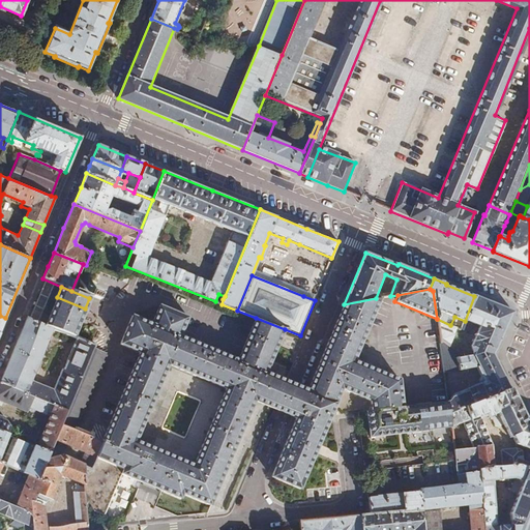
[(437,319),(443,372),(468,369),(469,372),(480,370),(481,372),(498,363),(494,355),(496,352),(513,312),(474,296),(465,321),(461,329),(464,330),(468,321),(480,326),(473,345),(475,352),(466,354),(466,357),(459,357),(454,350),(452,347),(449,346),(458,327),(450,325),(437,319)]
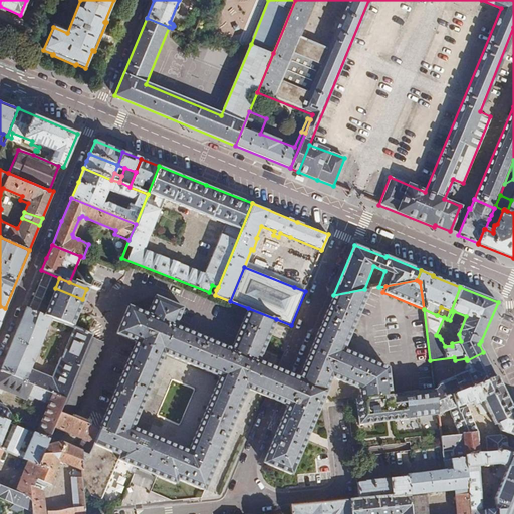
[(44,315),(51,318),(71,326),(82,299),(55,288),(44,315)]
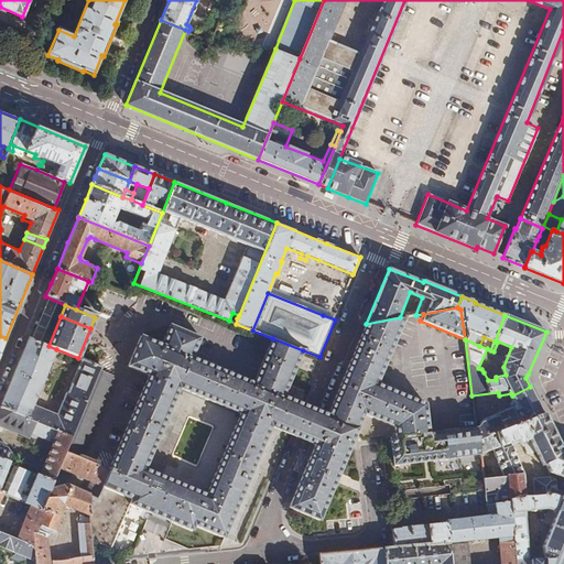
[(400,317),(366,324),(358,342),(334,401),(365,413),(396,426),(397,438),(430,434),(425,404),(377,384),(390,354),(405,316),(400,317)]
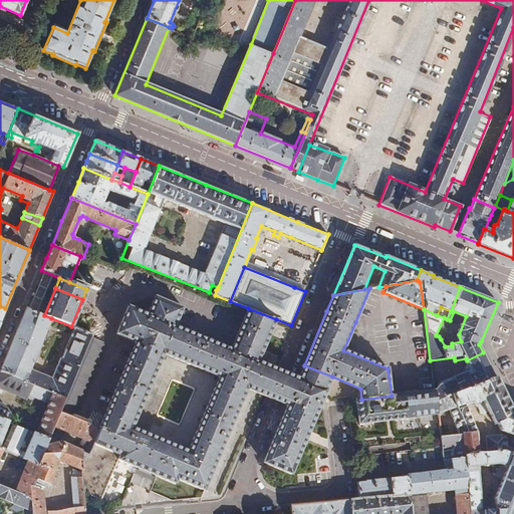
[(175,484),(178,478),(204,490),(247,389),(275,401),(287,405),(298,377),(286,372),(258,360),(230,348),(176,325),(183,308),(155,296),(147,314),(129,306),(116,334),(136,341),(99,428),(101,429),(89,455),(91,456),(84,463),(82,464),(83,492),(101,500),(118,460),(144,470),(175,484)]
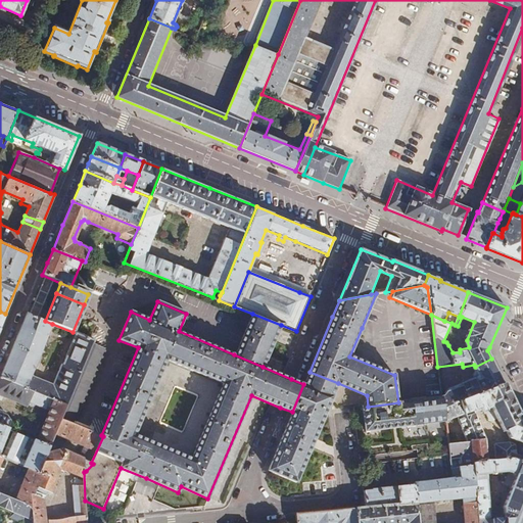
[(15,341),(0,377),(0,378),(66,406),(92,344),(93,340),(76,333),(62,365),(60,364),(52,384),(32,375),(52,324),(45,321),(27,313),(15,341)]
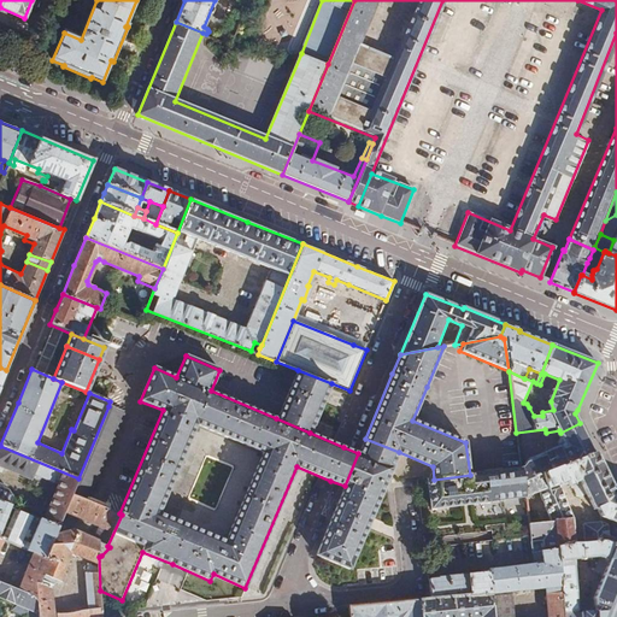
[(331,383),(298,370),(282,405),(316,419),(331,383)]
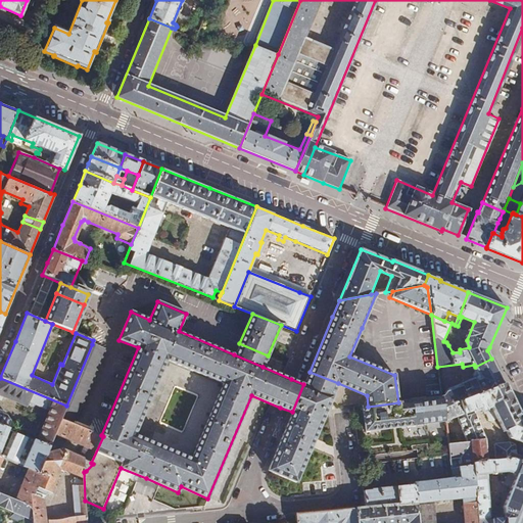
[(234,354),(263,367),(268,355),(239,343),(234,354)]
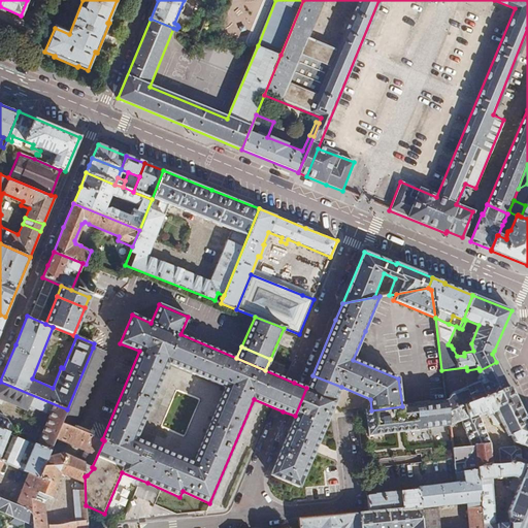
[(106,353),(93,348),(67,409),(62,423),(75,428),(106,353)]
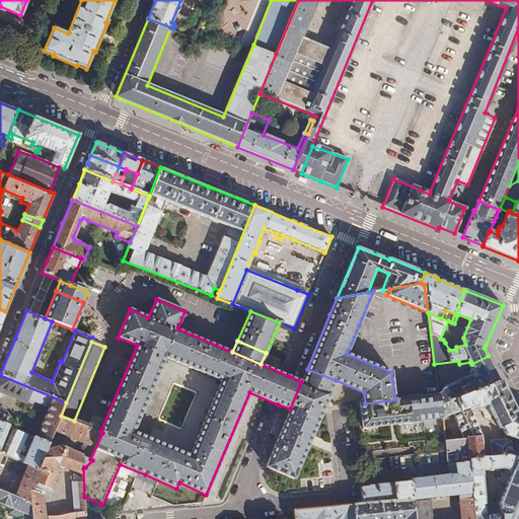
[(471,364),(476,374),(493,366),(488,356),(471,364)]
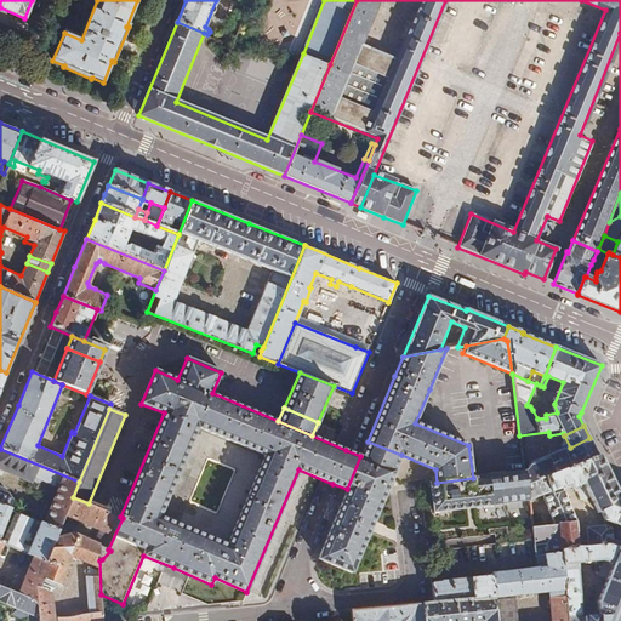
[(525,484),(598,455),(590,438),(570,448),(570,449),(563,451),(562,449),(531,462),(524,471),(525,484)]
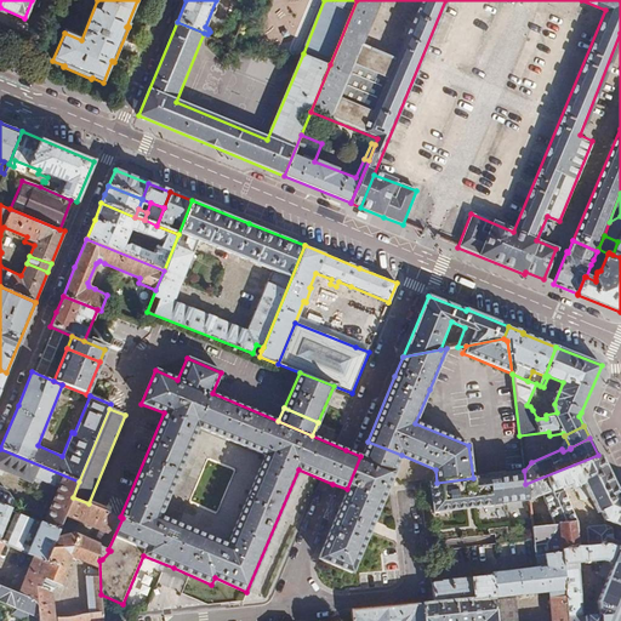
[(402,455),(368,442),(360,456),(394,471),(402,455)]
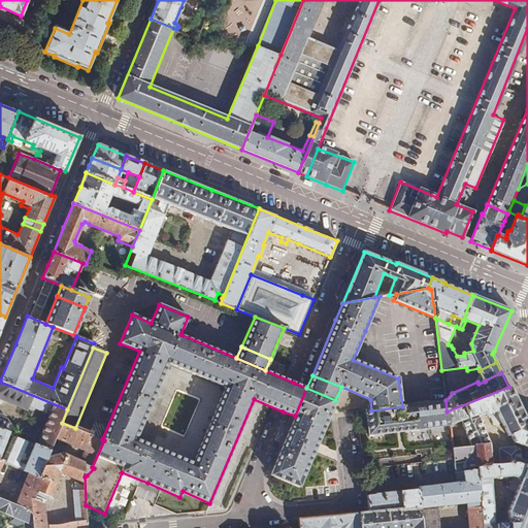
[(85,451),(79,462),(92,467),(104,440),(102,439),(75,428),(62,423),(67,409),(0,382),(0,404),(1,405),(3,400),(27,410),(29,406),(46,413),(47,410),(52,414),(42,434),(55,440),(56,438),(85,451)]
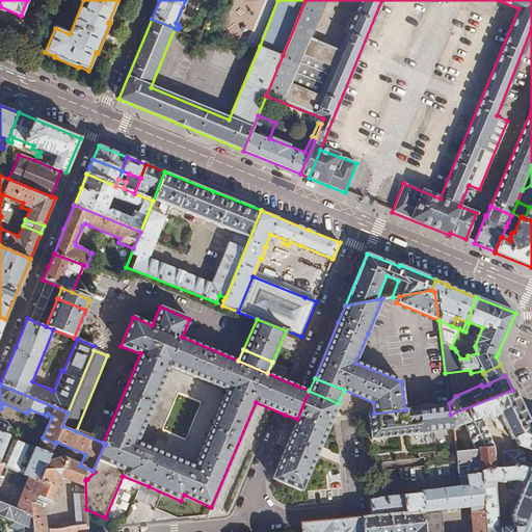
[(519,467),(531,472),(531,425),(529,424),(512,390),(450,415),(452,427),(464,424),(474,448),(455,451),(457,468),(467,467),(468,475),(480,474),(480,471),(496,469),(494,446),(481,418),(487,415),(489,419),(491,418),(493,421),(494,421),(497,427),(500,428),(504,427),(510,440),(512,439),(517,445),(527,450),(526,453),(517,450),(503,452),(504,468),(519,467)]
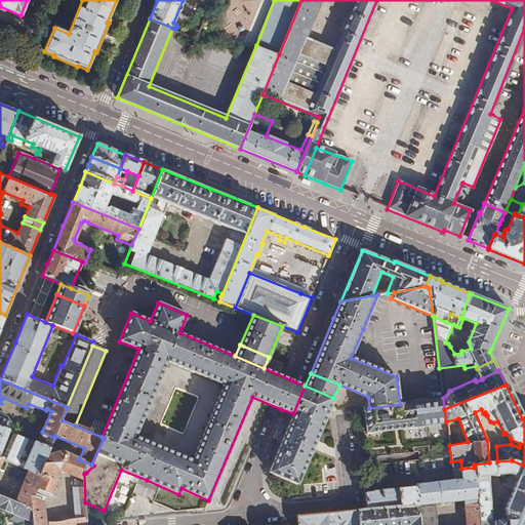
[(333,398),(305,386),(293,413),(269,473),(297,484),(333,398)]
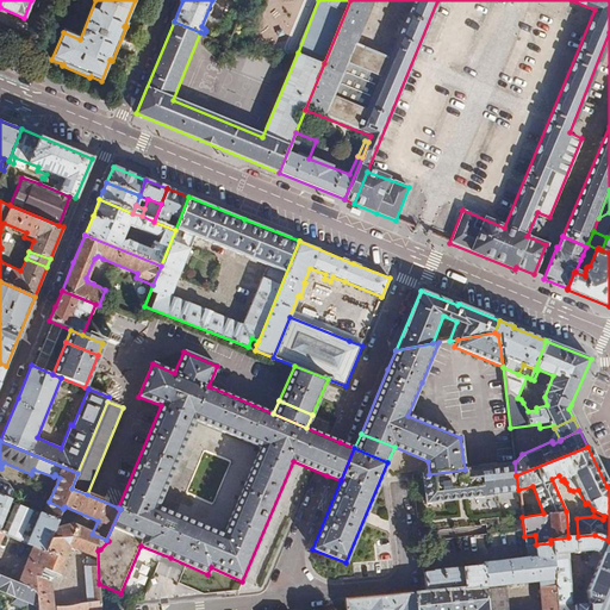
[(483,495),(518,490),(516,475),(515,462),(465,470),(429,474),(422,475),(427,504),(459,499),(458,495),(465,493),(466,499),(483,497),(483,495)]
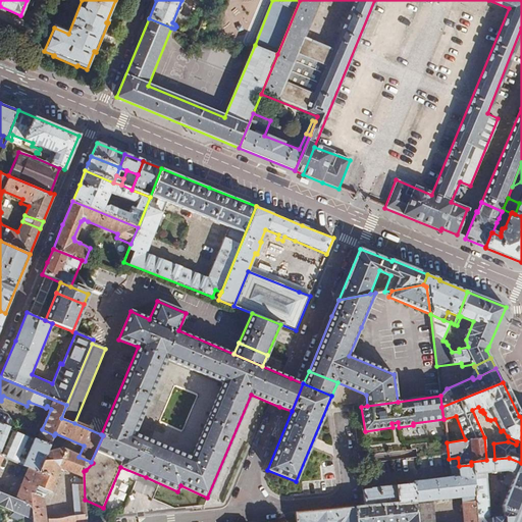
[(0,424),(8,427),(10,421),(7,414),(5,413),(3,412),(0,410),(0,424)]
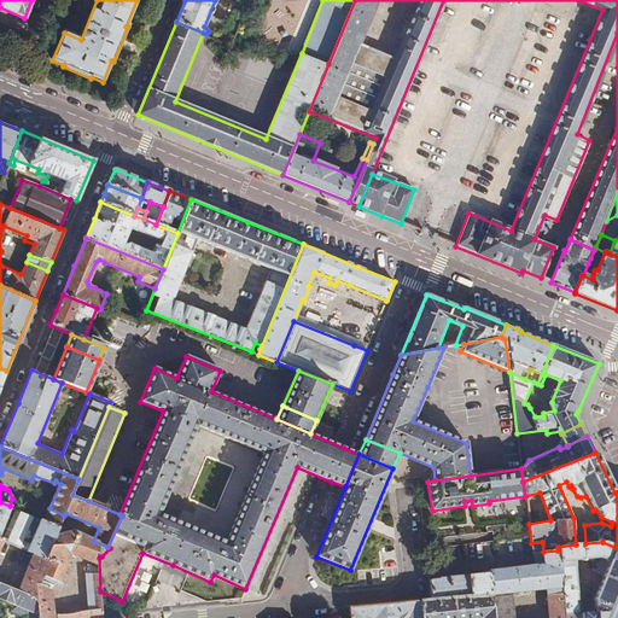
[(0,538),(3,540),(34,554),(46,559),(56,535),(59,528),(45,522),(21,511),(10,506),(0,502),(0,538)]
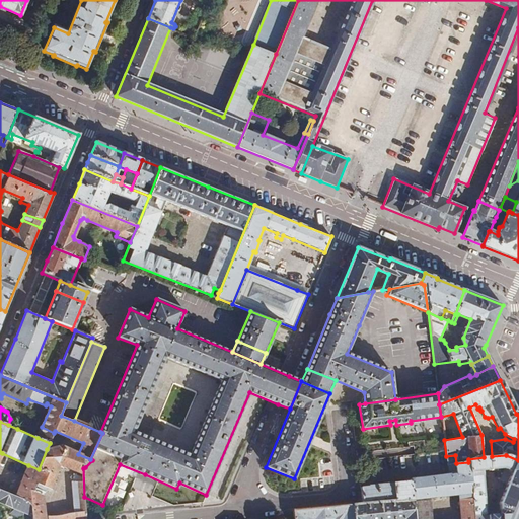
[(39,434),(51,439),(54,433),(42,427),(39,434)]
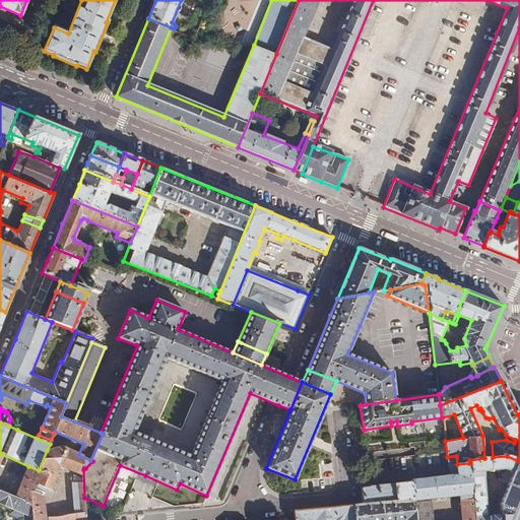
[(38,439),(50,444),(51,440),(39,435),(38,439)]
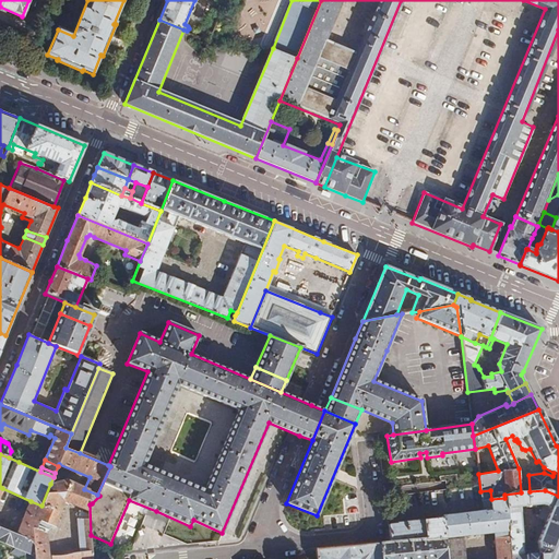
[(444,478),(445,491),(456,489),(455,476),(444,478)]
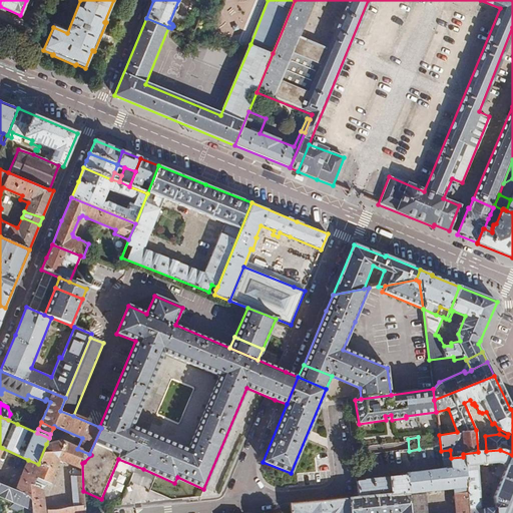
[(29,512),(84,512),(83,491),(82,463),(84,462),(91,455),(89,454),(77,449),(59,442),(46,444),(38,464),(28,460),(23,473),(49,484),(59,461),(74,467),(74,477),(73,478),(75,508),(46,511),(41,489),(20,479),(15,491),(26,496),(29,512)]
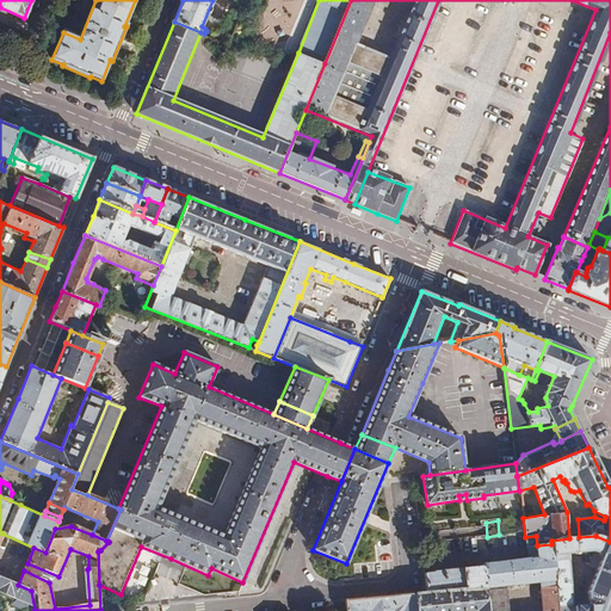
[(569,538),(551,541),(551,544),(557,610),(610,610),(610,542),(596,536),(579,537),(569,538)]
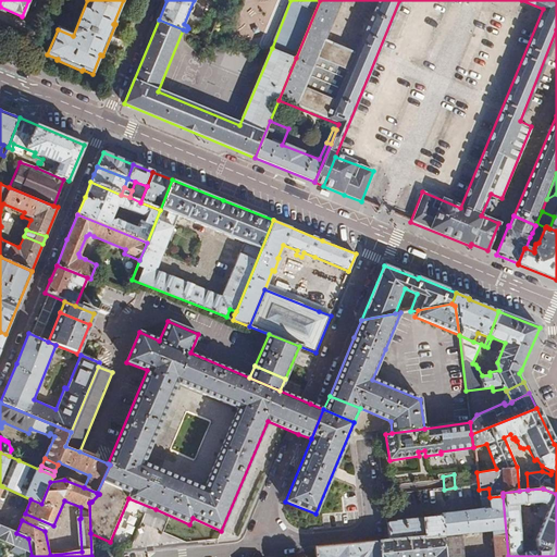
[(508,556),(503,496),(490,497),(491,507),(481,508),(481,510),(482,510),(485,532),(491,532),(494,556),(508,556)]
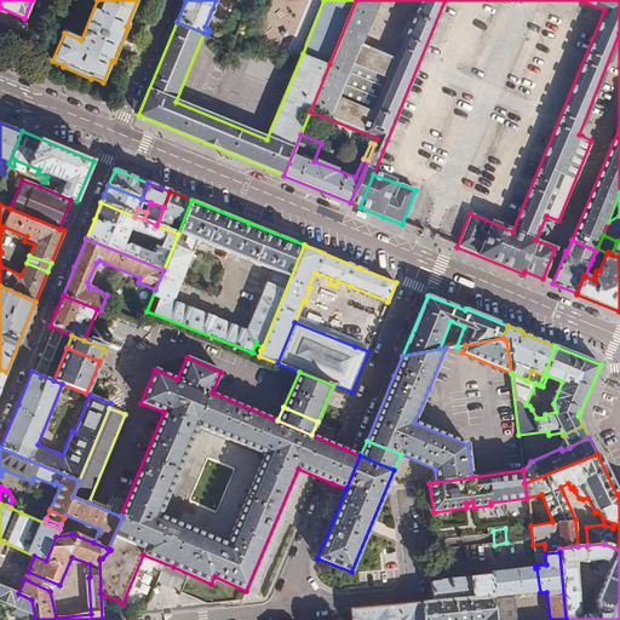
[(529,569),(532,593),(540,592),(537,568),(535,568),(529,569)]
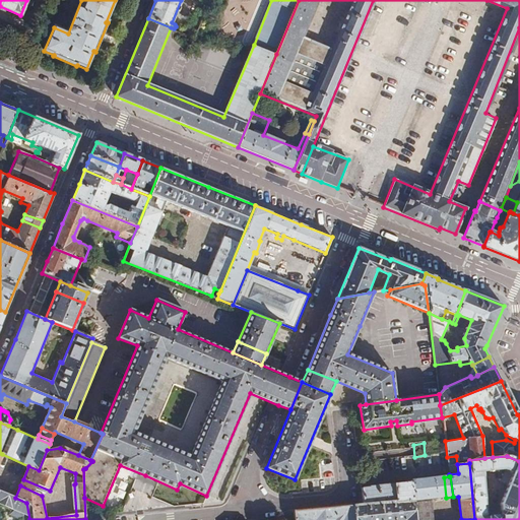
[(361,488),(363,504),(411,500),(412,502),(440,499),(446,498),(444,477),(409,480),(409,482),(369,486),(369,488),(361,488)]
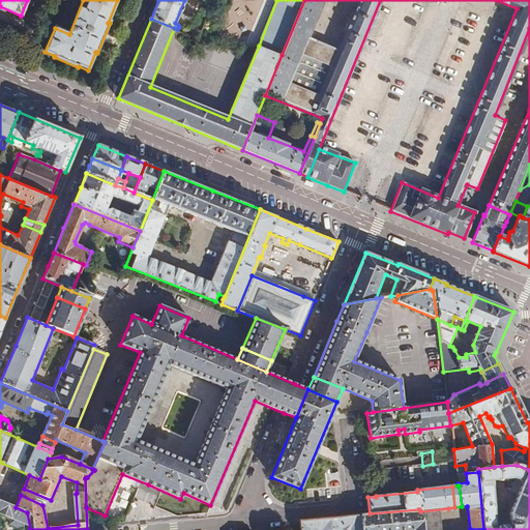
[(51,500),(24,489),(21,495),(42,505),(51,500)]
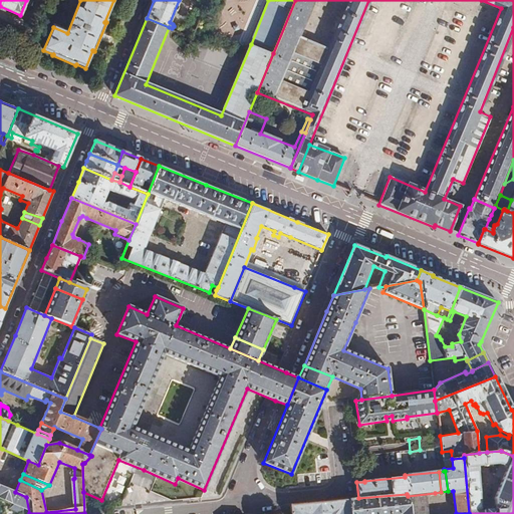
[(29,513),(26,497),(15,492),(0,485),(0,500),(12,505),(9,510),(18,513),(29,513)]
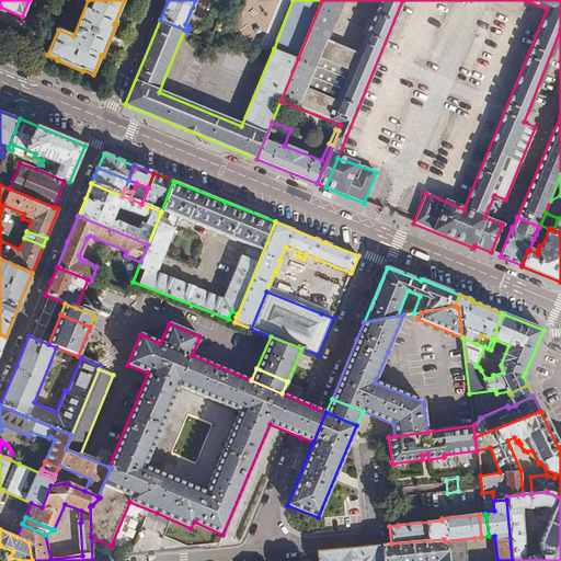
[(477,560),(474,538),(445,541),(446,560),(477,560)]
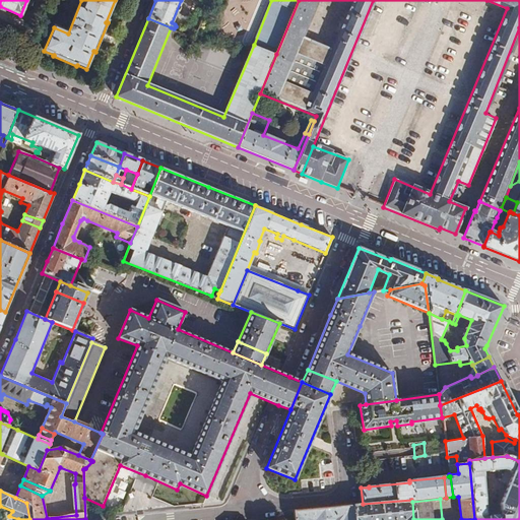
[(363,504),(353,505),(354,519),(413,519),(412,502),(411,500),(363,504)]
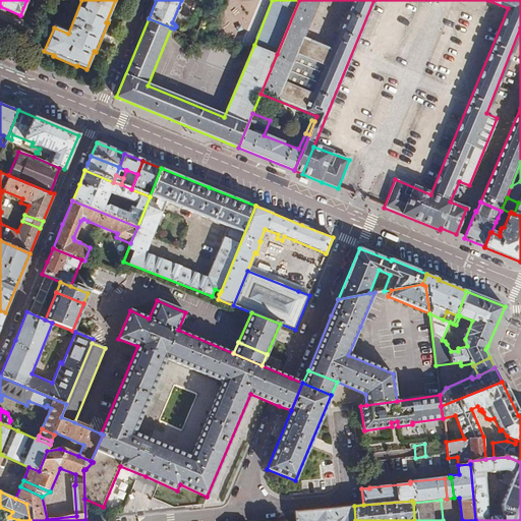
[(355,520),(354,506),(331,508),(332,520),(355,520)]
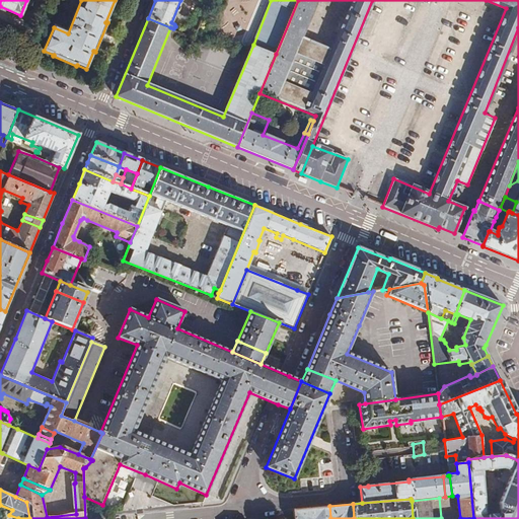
[(330,518),(329,506),(323,507),(319,507),(320,518),(330,518)]
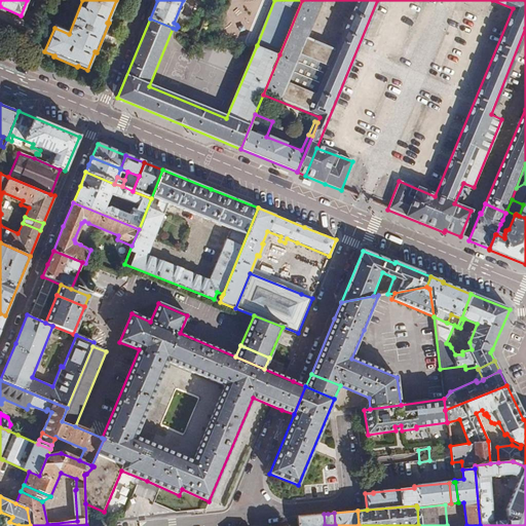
[(325,525),(324,514),(299,517),(299,525),(325,525)]
